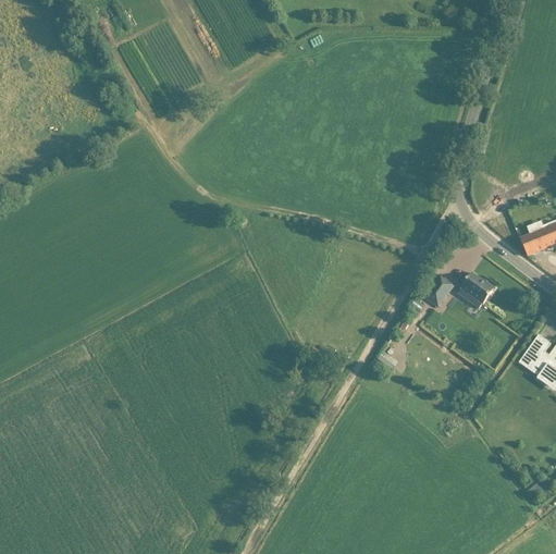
[(527,255),(555,243),(555,218),(542,223),(543,226),(519,237),(527,255)]
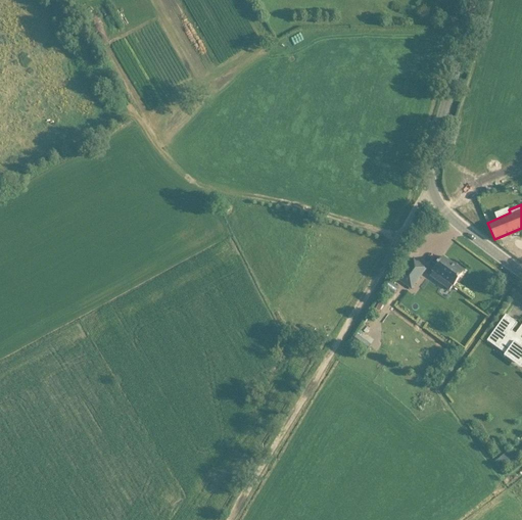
[(456,264),(442,253),(431,269),(445,279),(442,283),(448,287),(452,283),(453,284),(464,268),(456,263),(456,264)]
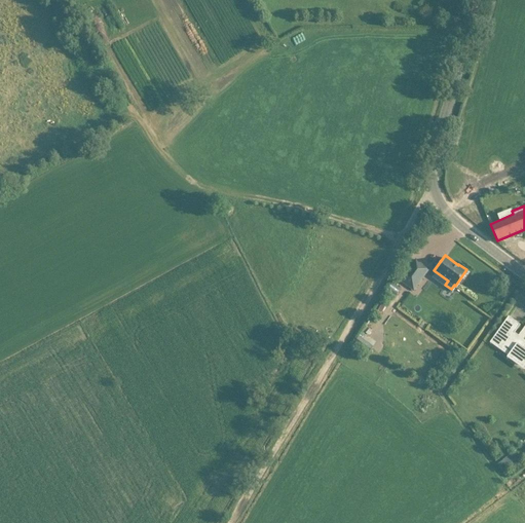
[(422,262),(415,257),(400,278),(413,288),(427,268),(421,264),(422,262)]
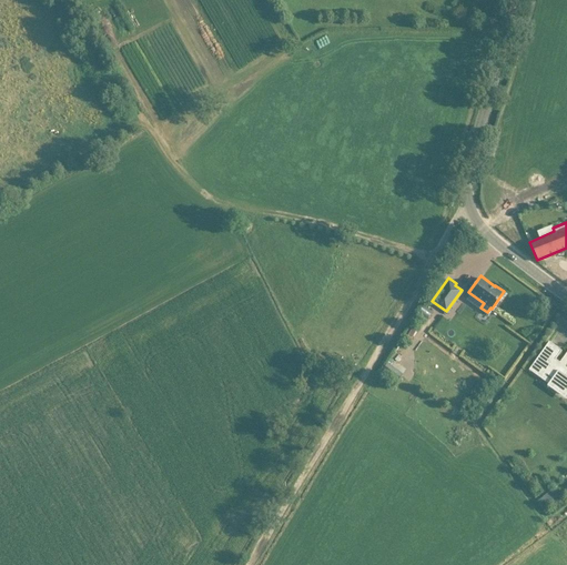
[(560,349),(548,340),(528,367),(536,373),(540,367),(552,376),(548,381),(565,393),(566,390),(566,349),(562,357),(563,359),(560,361),(555,357),(560,349)]
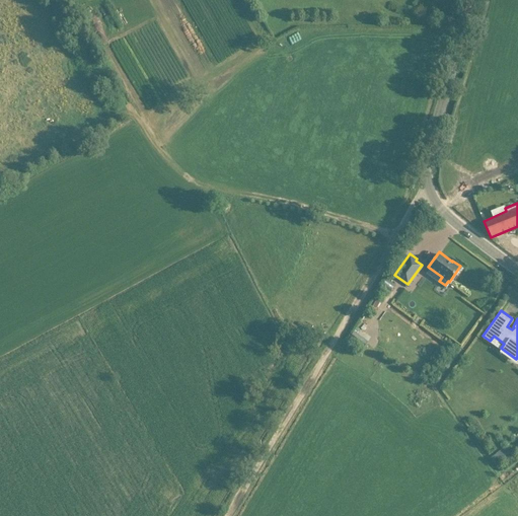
[(353,321),(350,328),(366,337),(369,329),(353,321)]
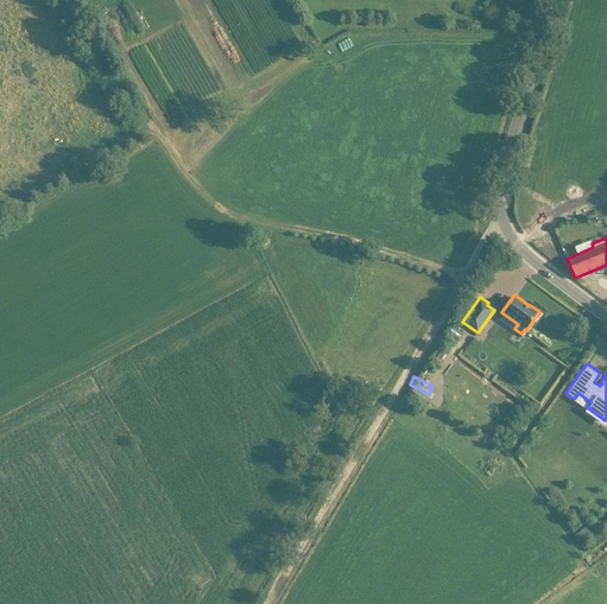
[(593,529),(588,523),(575,534),(580,540),(593,529)]
